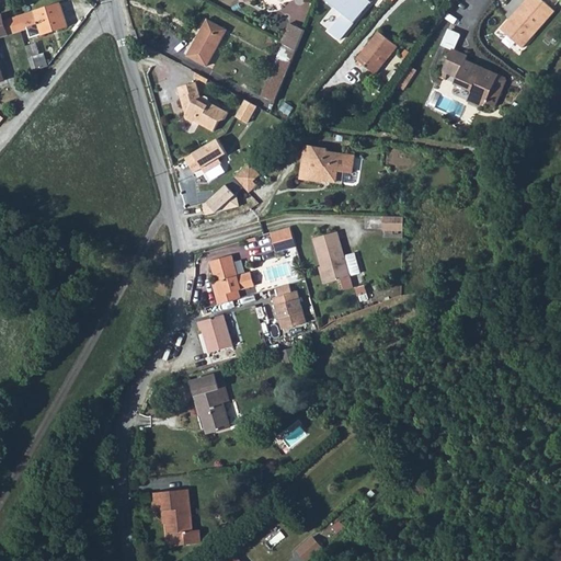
[(370,2),(367,0),(324,0),(324,1),(342,15),(329,32),(341,41),(370,2)]
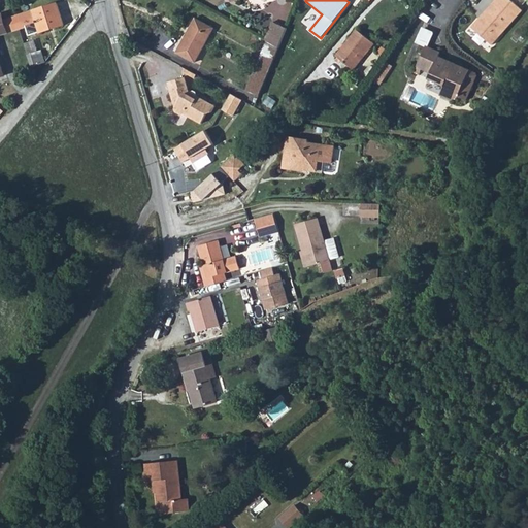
[(495,0),(474,25),(494,42),(525,7),(517,0),(495,0)]
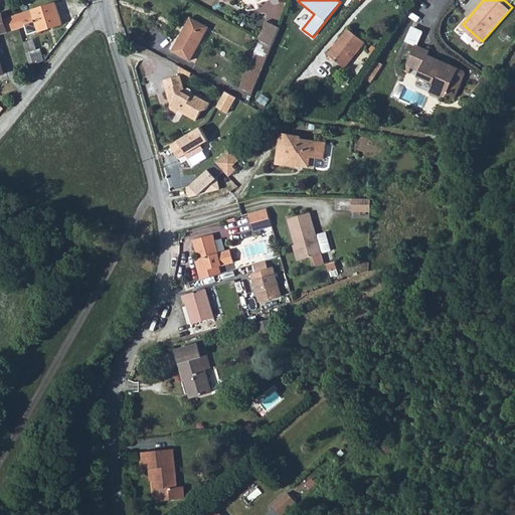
[(13,16),(17,28),(24,26),(26,32),(37,29),(38,31),(61,24),(54,3),(13,16)]
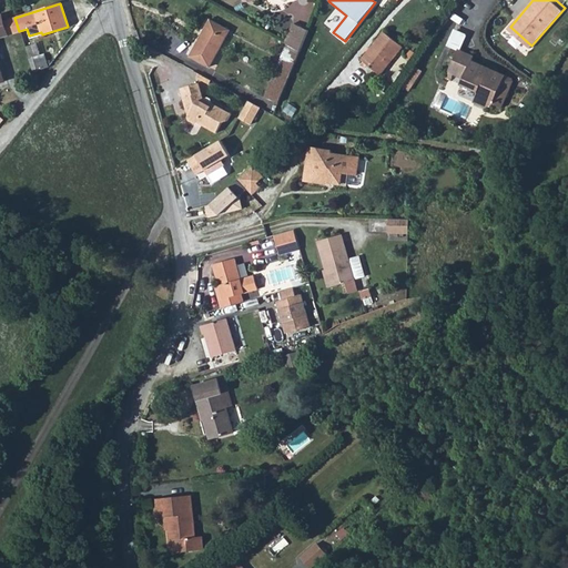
[(0,16),(0,37),(19,31),(14,18),(3,21),(1,16),(0,16)]
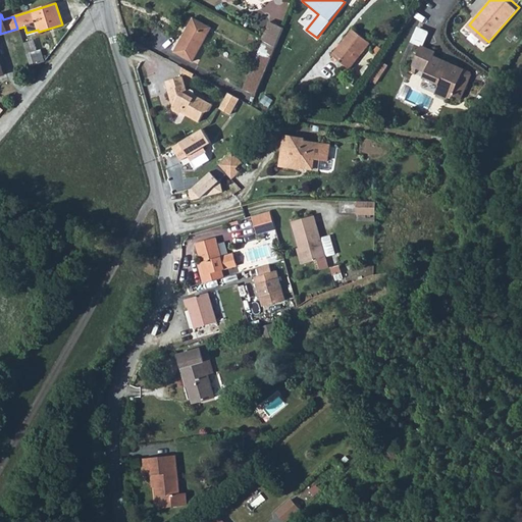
[(195,62),(215,32),(212,29),(199,20),(177,51),(195,62)]
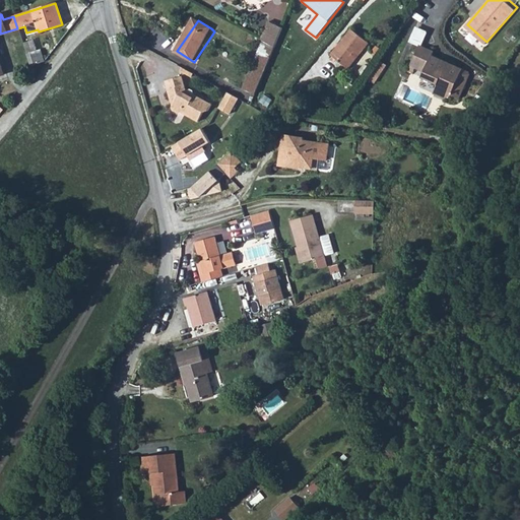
[(264,39),(265,39),(277,45),(284,25),(271,20),(264,39)]
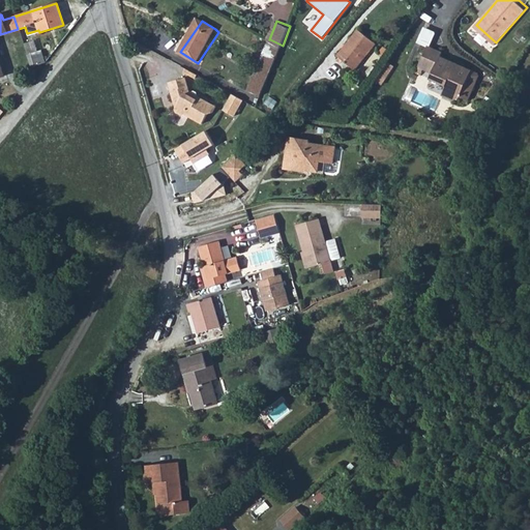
[(339,55),(357,69),(378,42),(359,28),(339,55)]
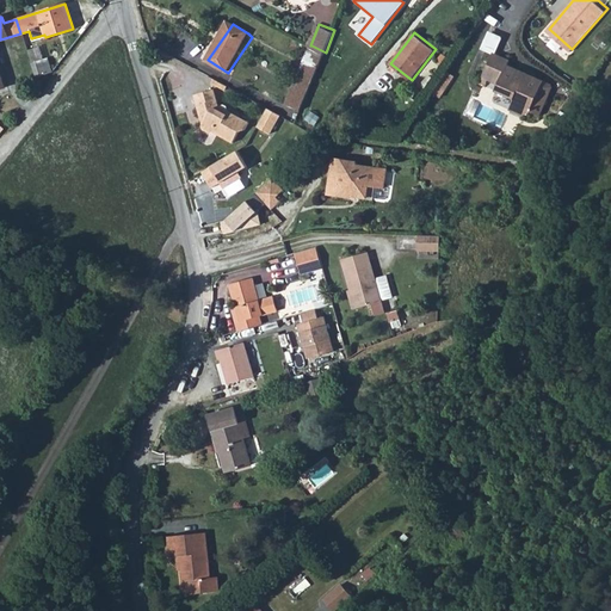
[(566,59),(572,53),(554,36),(548,43),(566,59)]
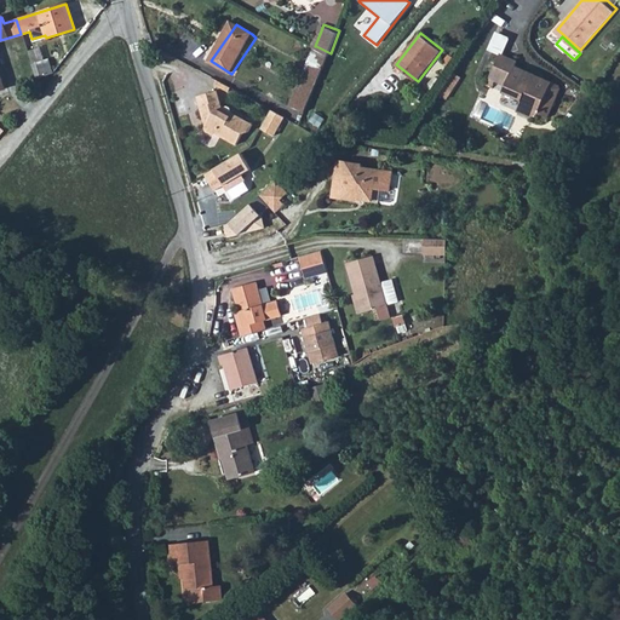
[(291,105),(305,114),(331,53),(316,46),(314,50),(291,105)]
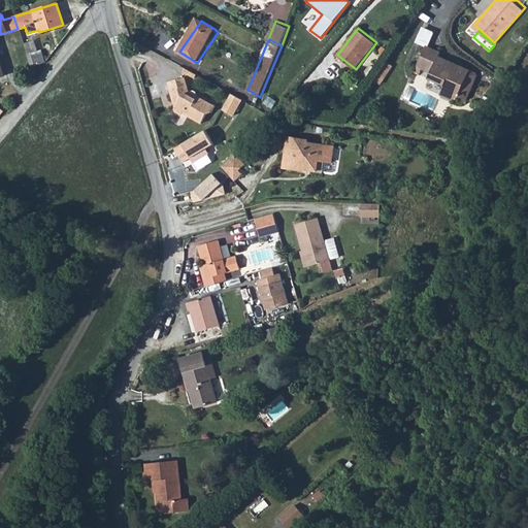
[(443,50),(428,43),(417,70),(423,73),(425,67),(434,70),(431,77),(447,84),(443,93),(455,98),(461,96),(462,95),(469,99),(481,73),(480,70),(441,54),(443,50)]
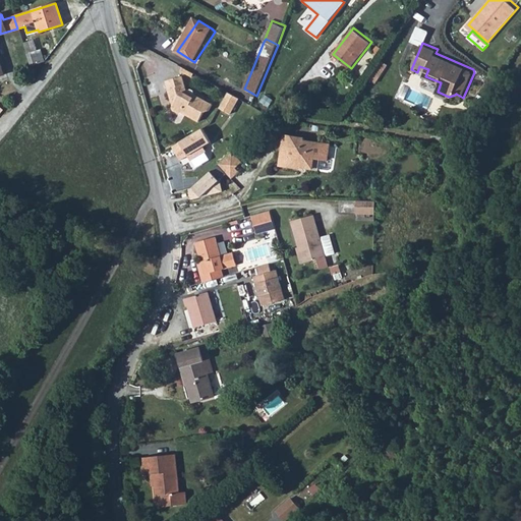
[(25,52),(30,65),(43,61),(39,48),(25,52)]
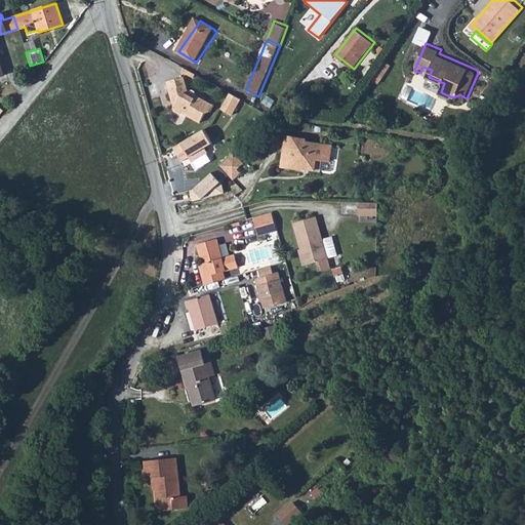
[(391,68),(385,64),(377,76),(384,80),(391,68)]
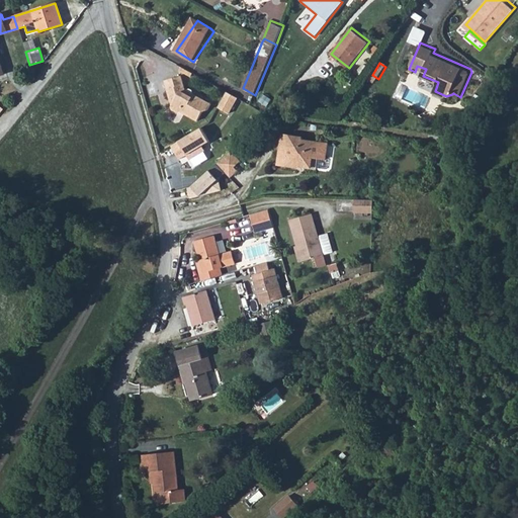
[(162,79),(168,98),(169,97),(170,103),(169,105),(170,109),(175,111),(178,110),(194,119),(200,110),(204,108),(207,103),(190,93),(190,89),(186,87),(182,89),(182,87),(178,74),(162,79)]
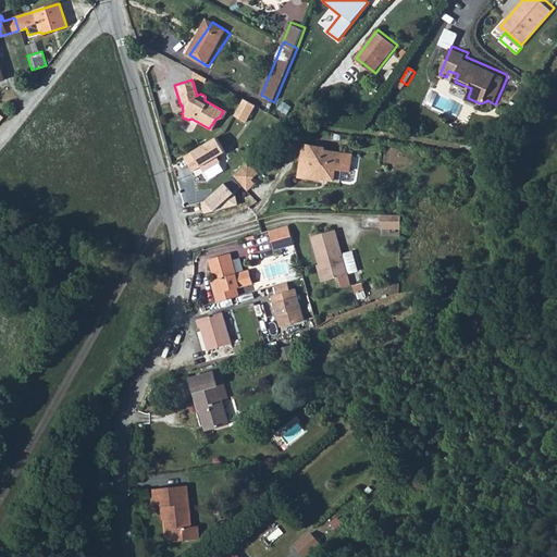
[(407,85),(400,81),(396,86),(404,90),(407,85)]
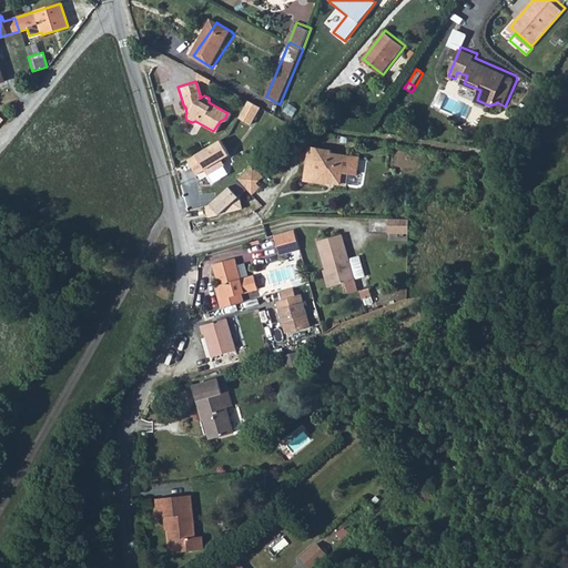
[(247,102),(239,119),(251,125),(261,108),(247,102)]
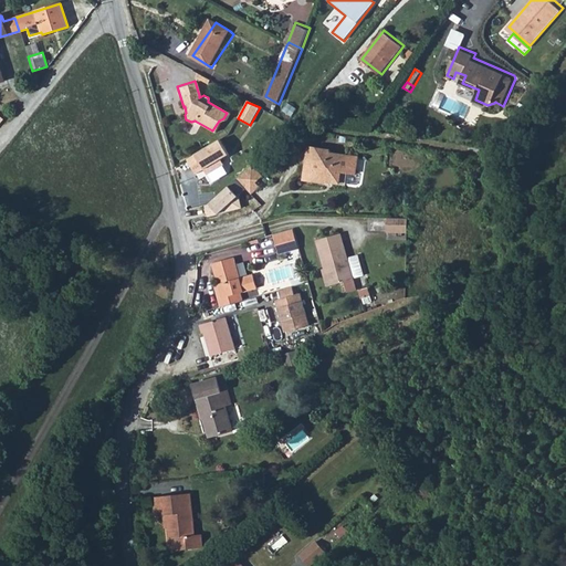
[(219,140),(186,160),(196,176),(203,170),(207,175),(224,166),(221,160),(228,156),(219,140)]
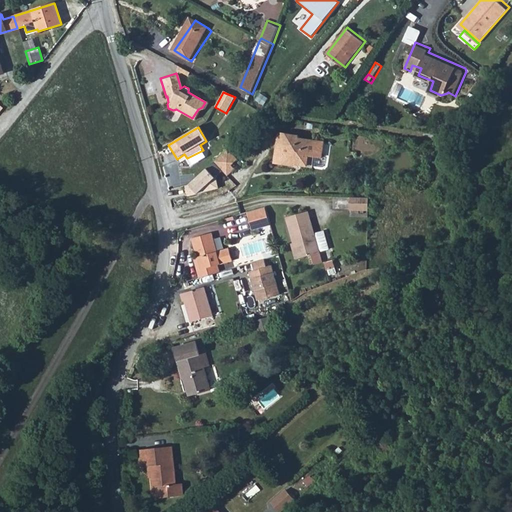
[(269,162),(290,165),(290,164),(308,166),(309,155),(318,156),(320,141),(296,137),(296,135),(273,131),(269,162)]
